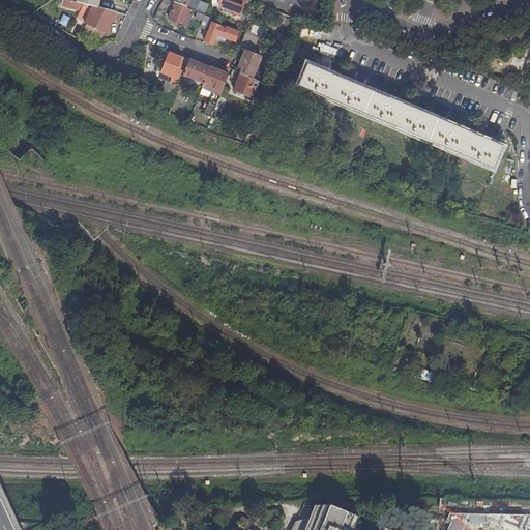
[(79,2),(69,0),(65,0),(64,5),(82,10),(83,10),(85,4),(79,2)]
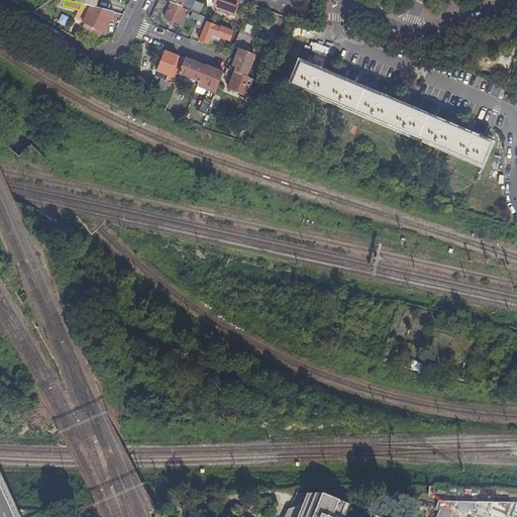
[(202,4),(192,0),(186,0),(184,6),(199,11),(202,4)]
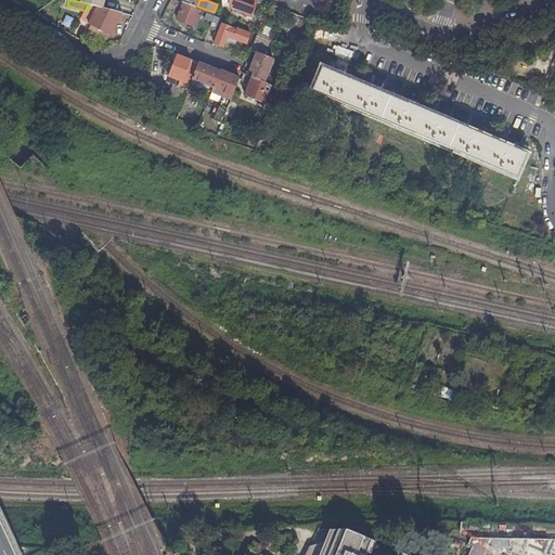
[(252,14),(257,0),(229,0),(229,5),(252,14)]
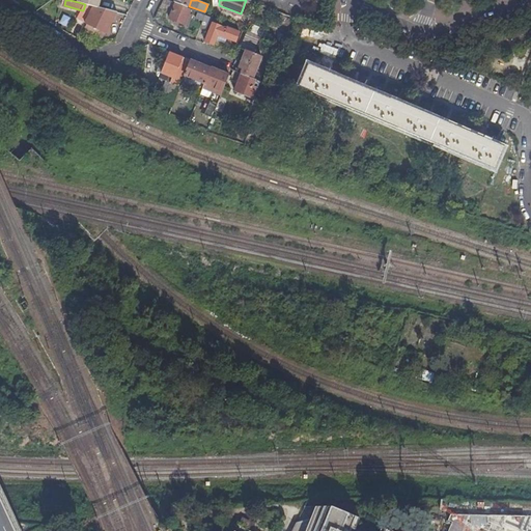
[(85,23),(93,6),(85,4),(83,10),(82,10),(78,19),(85,23)]
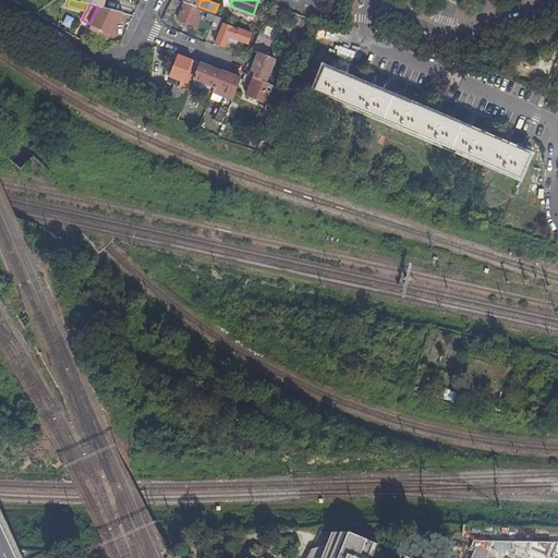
[(193,27),(198,14),(199,11),(183,4),(177,21),(193,27)]
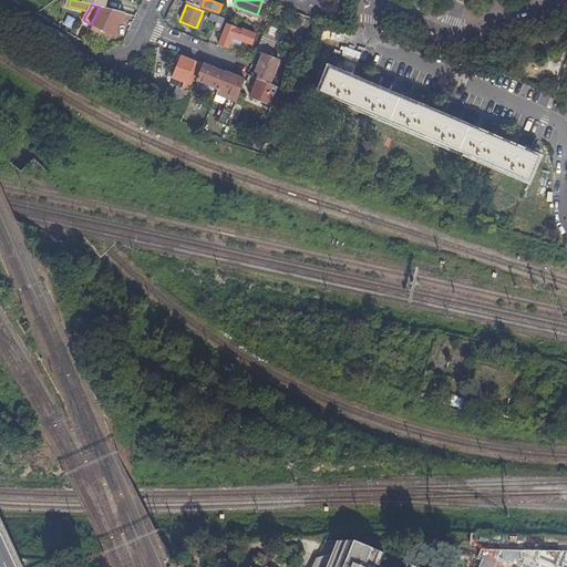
[(121,20),(124,12),(104,8),(100,7),(91,24),(93,26),(106,31),(114,35),(114,34),(122,38),(129,24),(121,20)]
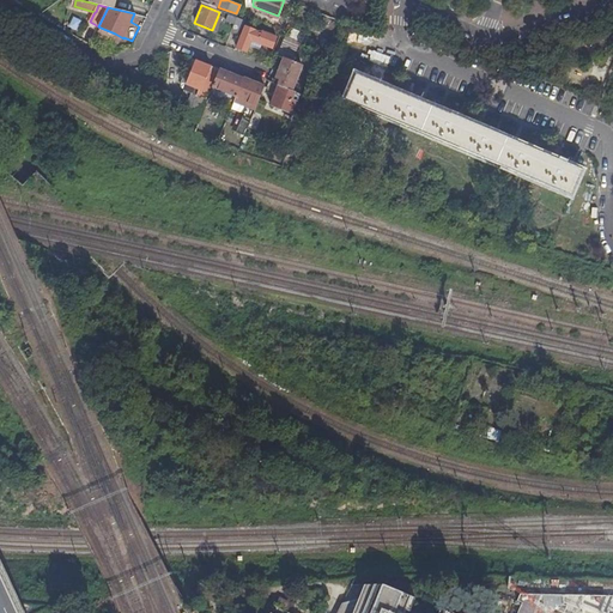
[(218,16),(212,30),(217,31),(223,18),(218,16)]
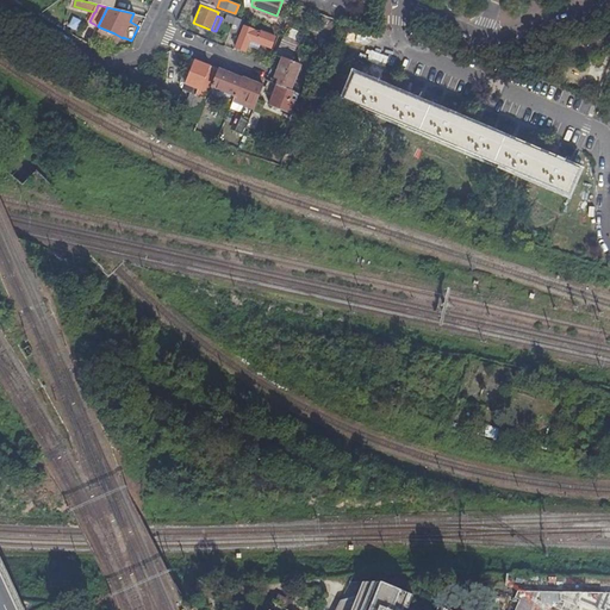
[(243,20),(235,17),(229,31),(237,35),(243,20)]
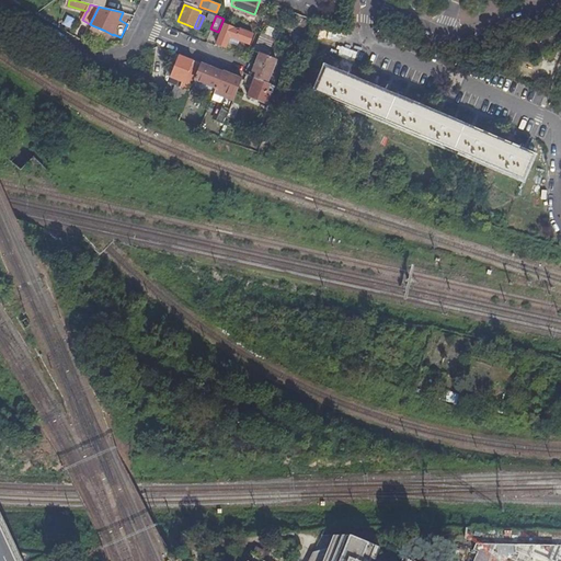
[(224,20),(222,25),(215,44),(224,47),(228,36),(248,44),(251,34),(238,29),(237,31),(232,29),(233,24),(224,20)]
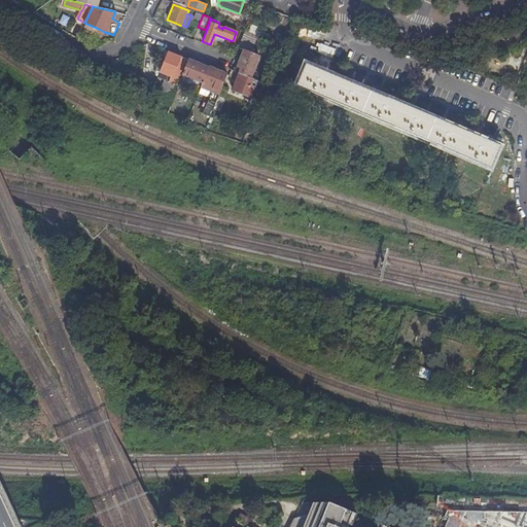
[(83,30),(96,36),(99,29),(86,24),(83,30)]
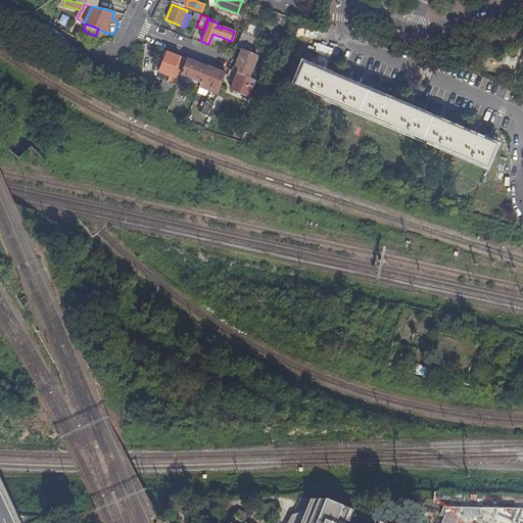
[(254,35),(258,37),(259,34),(256,33),(256,30),(251,28),(250,30),(248,30),(247,32),(254,35)]
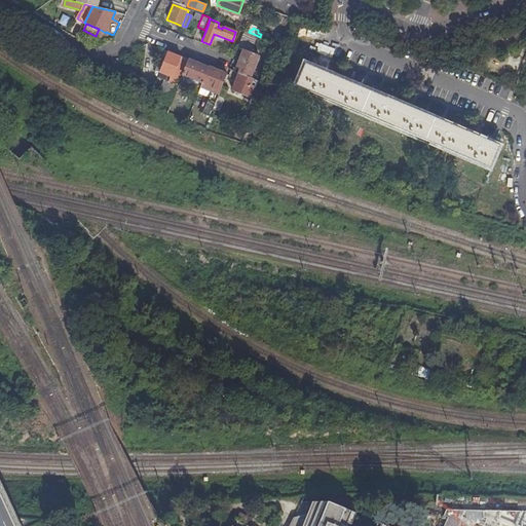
[(234,71),(250,77),(258,57),(249,52),(256,35),(249,32),(243,31),(237,48),(242,50),(234,71)]
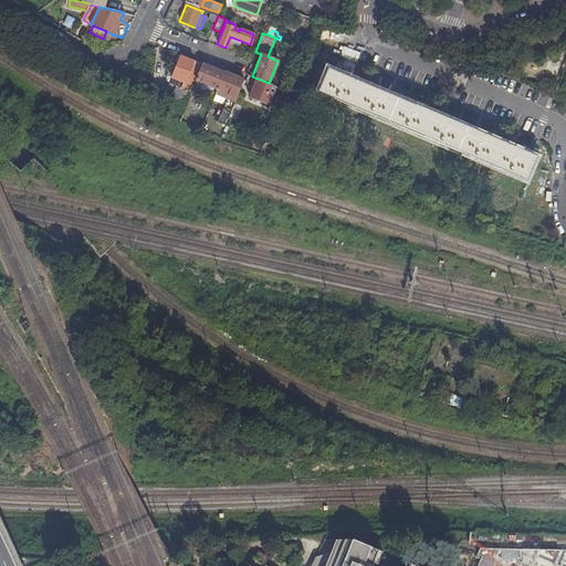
[(177,86),(170,102),(184,107),(201,63),(180,55),(176,65),(174,64),(173,67),(175,69),(171,79),(182,83),(180,88),(177,86)]
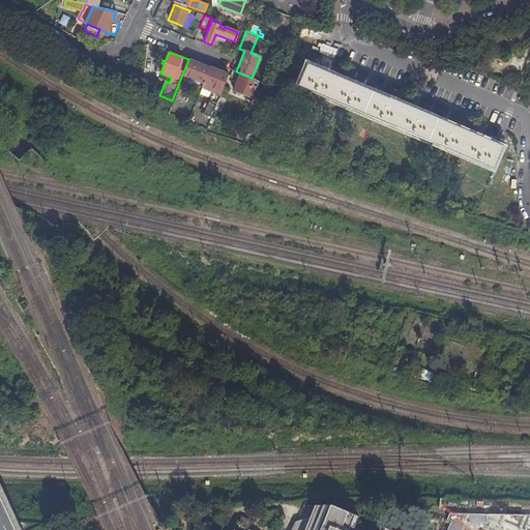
[(210,68),(190,60),(183,75),(204,83),(202,88),(215,93),(211,102),(216,105),(229,75),(211,67),(210,68)]
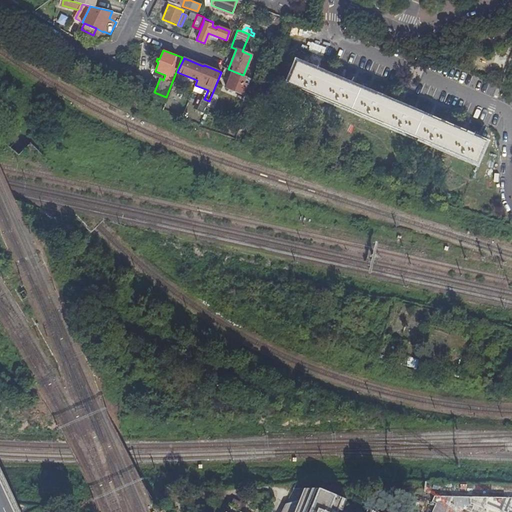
[(297,62),(288,83),(477,163),(486,142),(297,62)]
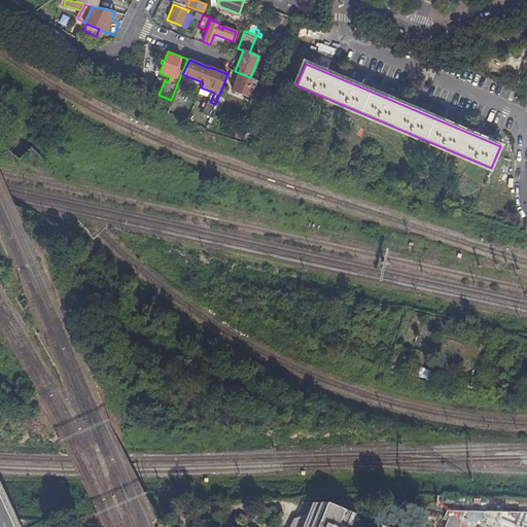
[(232,90),(250,97),(254,88),(250,85),(253,78),(250,77),(235,71),(232,70),(230,76),(236,79),(232,90)]
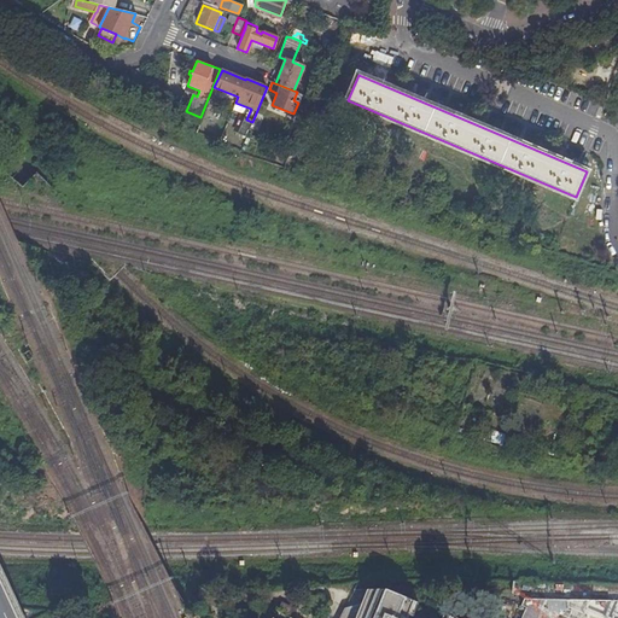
[(293,114),(305,118),(314,99),(297,92),(293,100),(298,103),(293,114)]
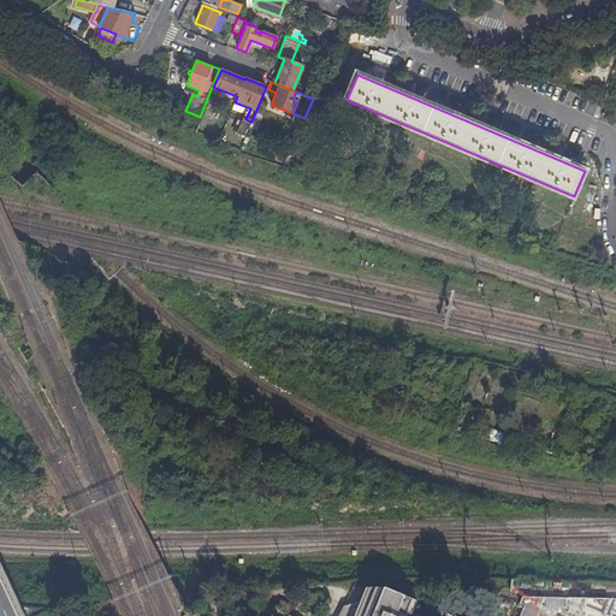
[(242,124),(238,132),(246,135),(249,128),(242,124)]
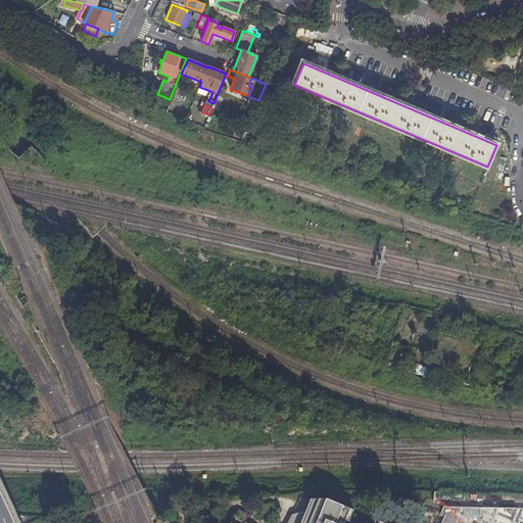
[(343,522),(349,512),(316,501),(305,522),(372,522),(371,522),(343,522)]
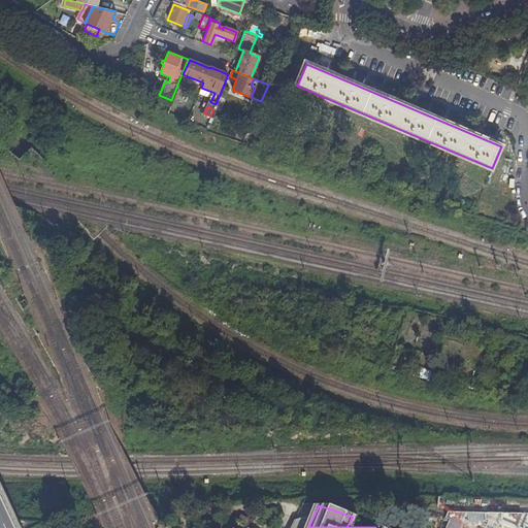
[(527,527),(527,512),(449,512),(441,527),(527,527)]
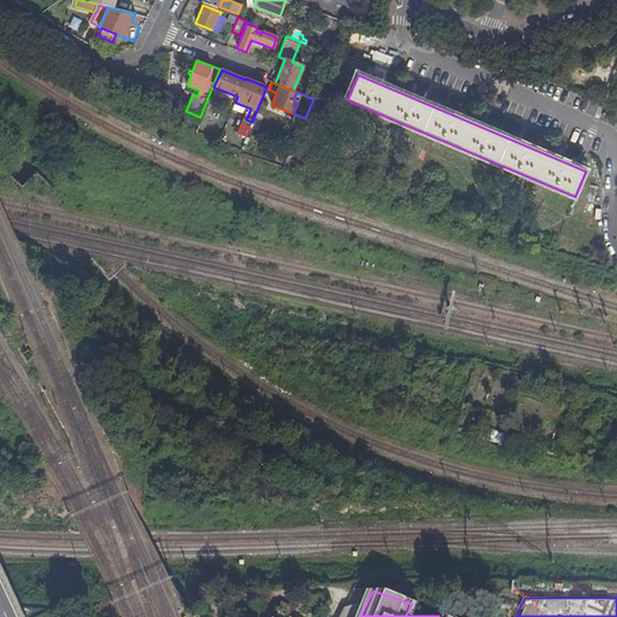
[(310,616),(322,616),(324,613),(310,606),(299,606),(292,616),(305,616),(306,615),(310,616)]
